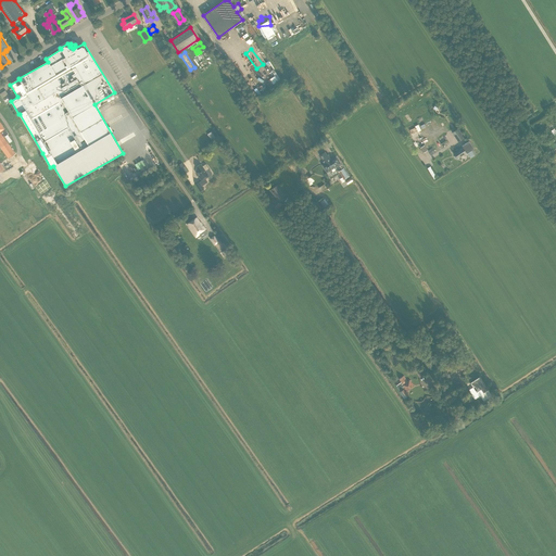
[(0,100),(0,102),(5,111),(12,106),(5,97),(0,100)]
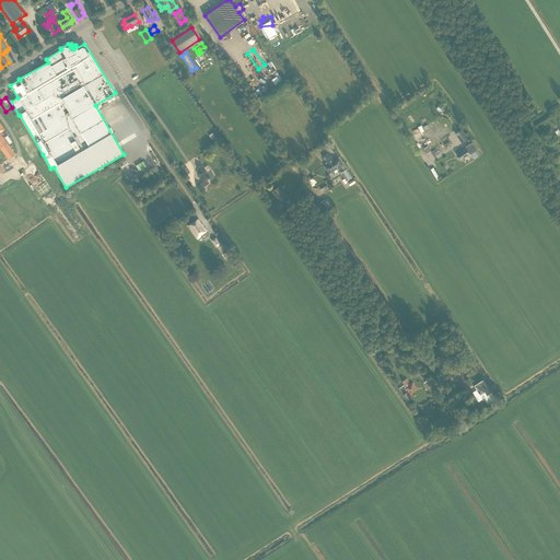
[(0,172),(4,170),(0,163),(0,148),(8,160),(15,154),(3,137),(8,133),(0,123),(0,172)]
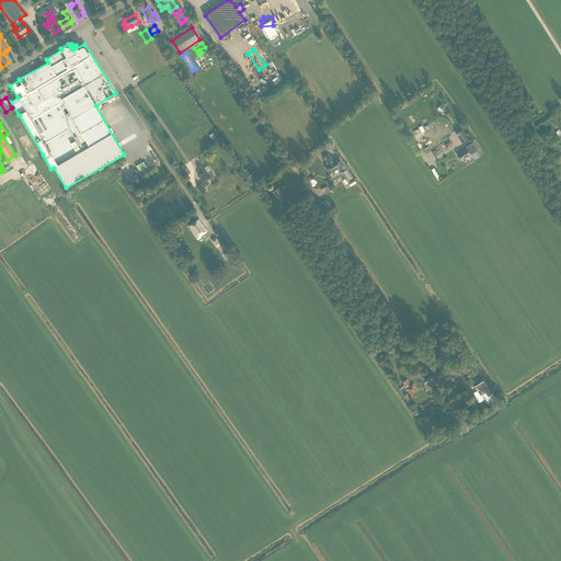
[(462,142),(467,140),(461,132),(457,135),(462,142)]
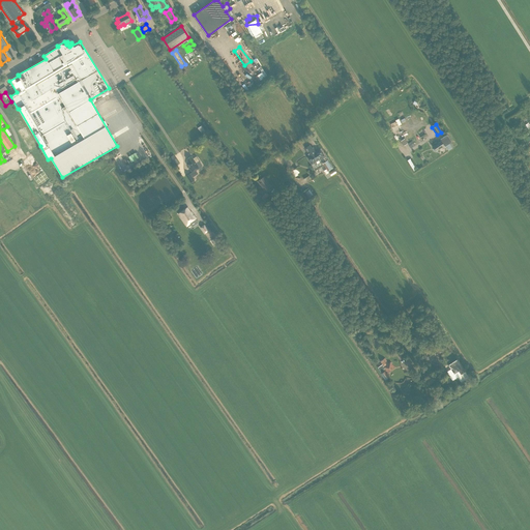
[(440,140),(441,141),(444,146),(445,147),(445,146),(449,144),(452,142),(447,135),(440,140)]
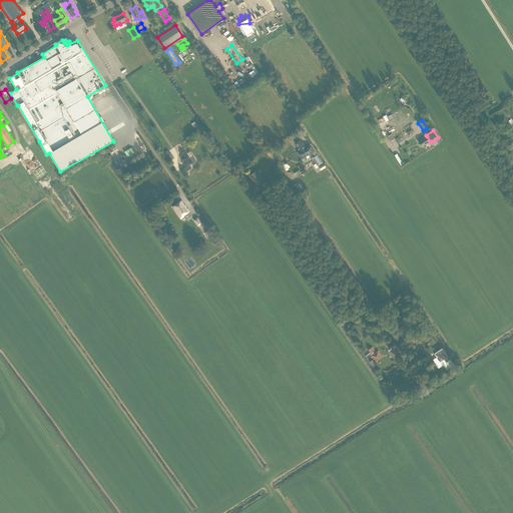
[(422,146),(430,141),(427,136),(419,142),(422,146)]
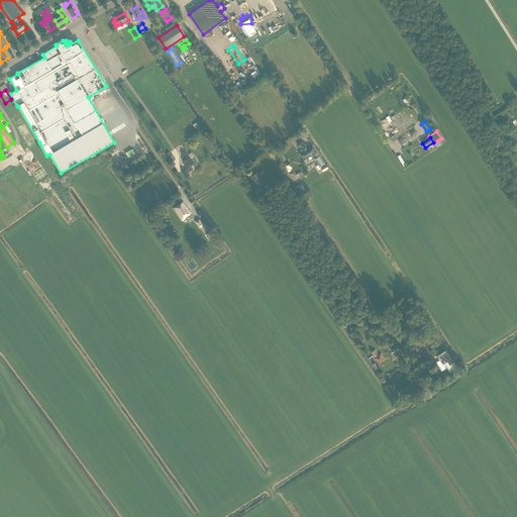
[(312,144),(308,147),(305,143),(304,144),(302,141),(297,144),(302,151),(299,153),(304,161),(317,151),(312,144)]
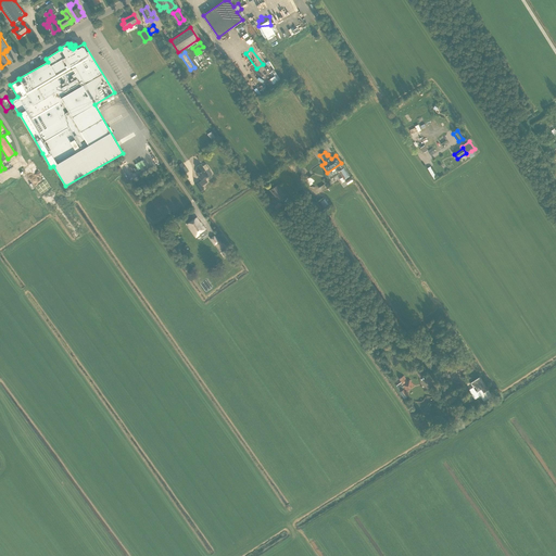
[(144,159),(138,163),(141,168),(149,164),(144,159)]
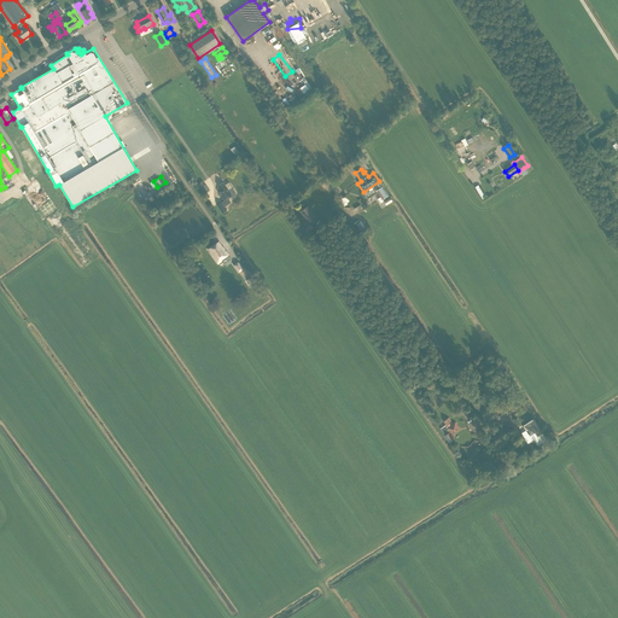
[(209,191),(203,182),(198,185),(204,194),(209,191)]
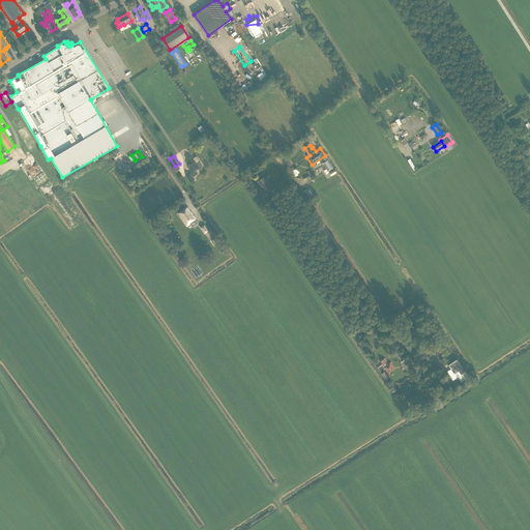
[(189,164),(186,165),(192,172),(189,174),(186,176),(190,182),(194,180),(193,177),(198,174),(196,171),(202,167),(202,165),(200,162),(198,162),(196,163),(190,156),(186,159),(189,164)]
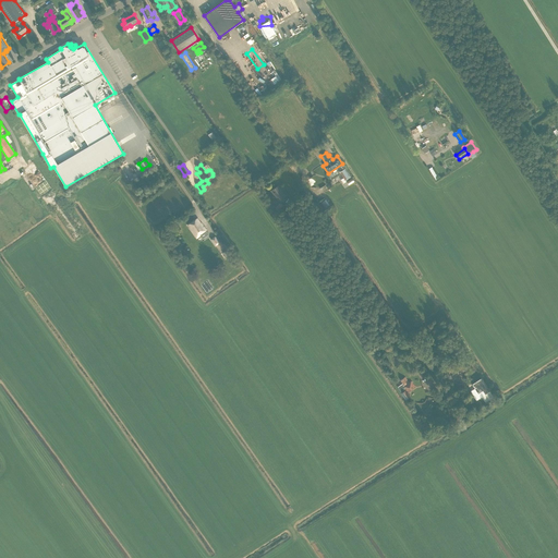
[(340,172),(344,180),(350,177),(344,169),(340,172)]
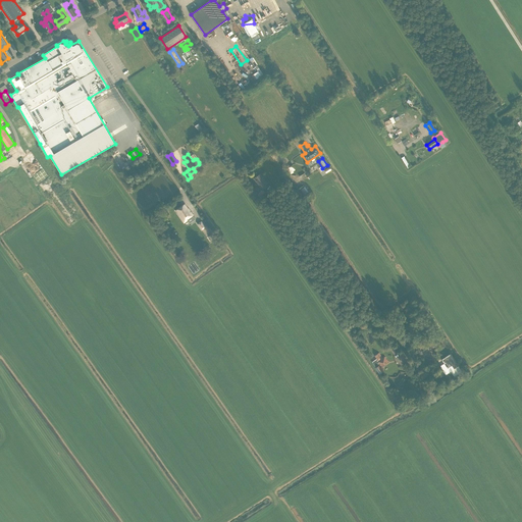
[(290,173),(295,170),(292,165),(286,168),(290,173)]
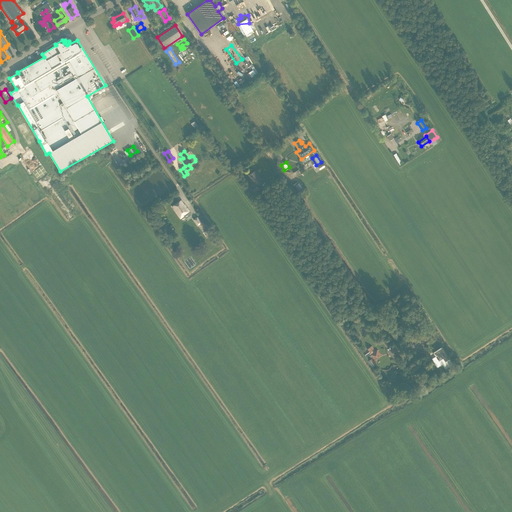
[(288,165),(289,167),(287,168),(289,171),(291,170),(293,174),(299,170),(297,166),(296,166),(294,164),(292,165),(291,163),(288,165)]
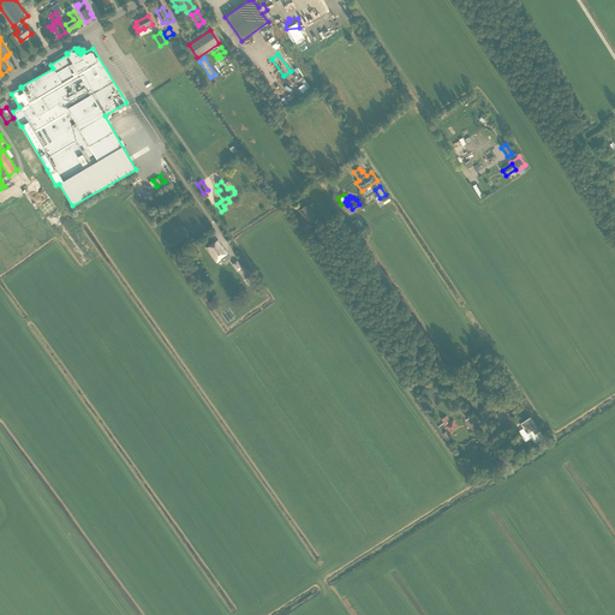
[(12,197),(1,204),(4,208),(15,202),(12,197)]
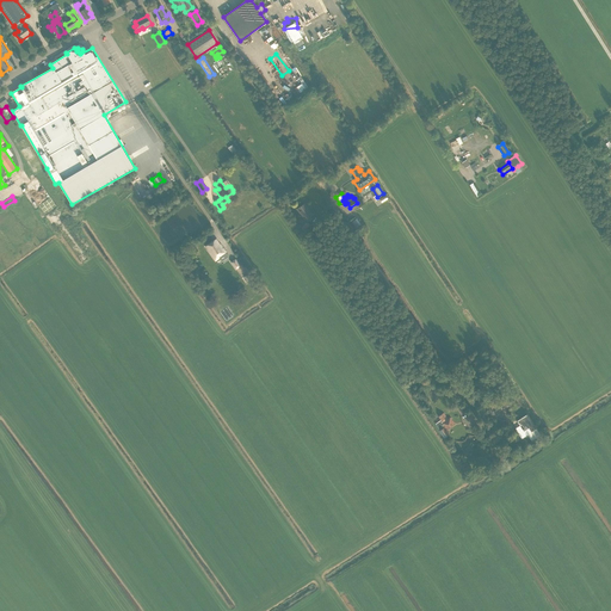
[(312,215),(304,204),(296,209),(304,221),(312,215)]
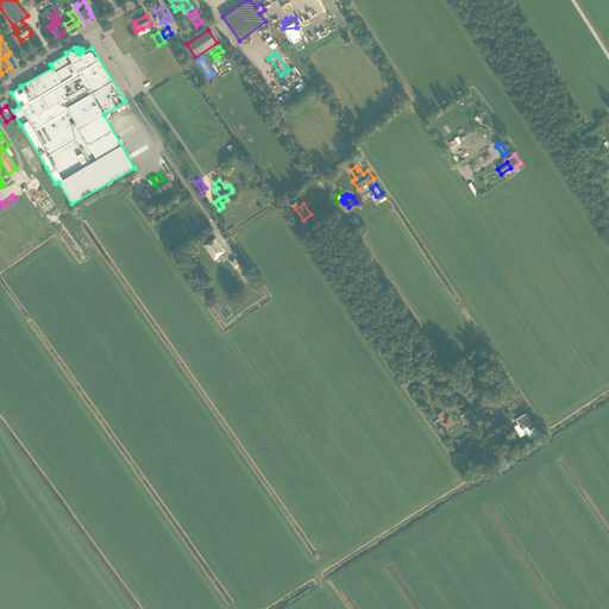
[(360,225),(356,218),(351,221),(356,228),(360,225)]
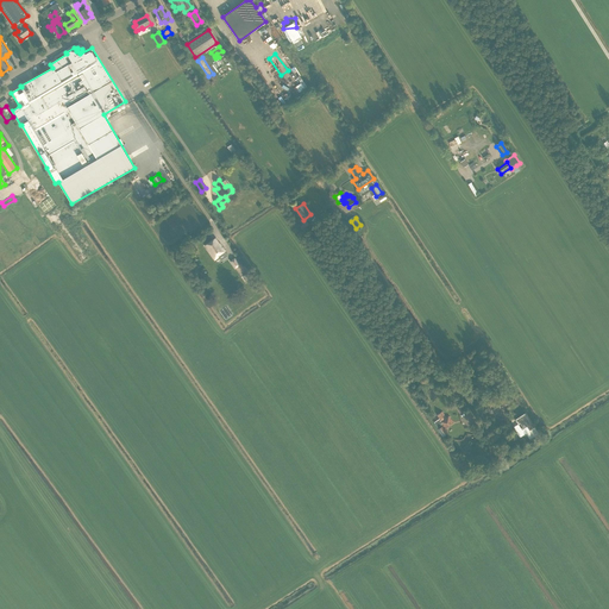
[(219,244),(215,238),(205,245),(208,250),(207,251),(214,259),(218,257),(218,256),(225,251),(220,244),(219,244)]
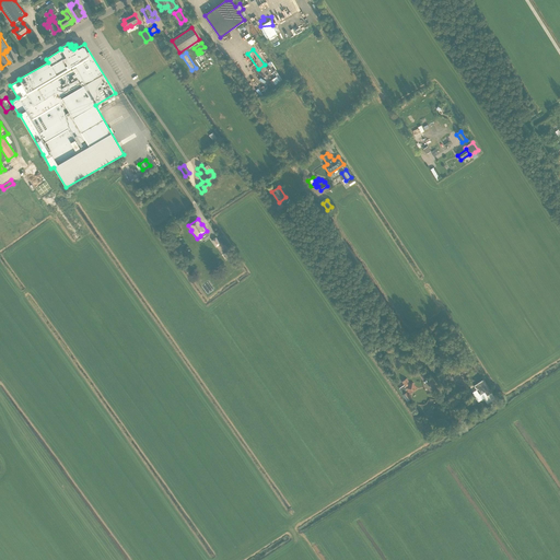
[(404,385),(399,388),(403,394),(403,395),(407,401),(410,398),(408,394),(417,388),(412,383),(410,384),(406,378),(401,382),(404,385)]
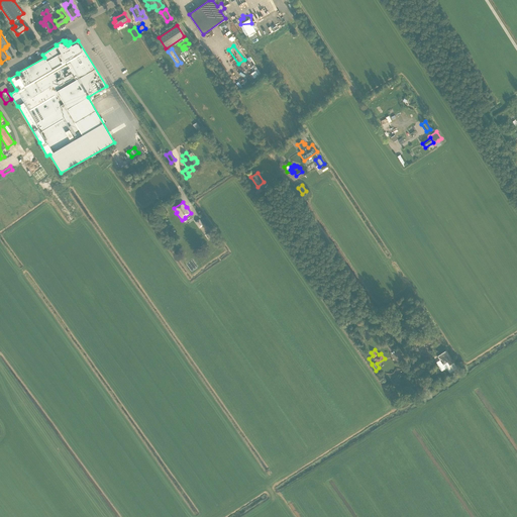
[(446,350),(437,355),(442,365),(451,358),(446,350)]
